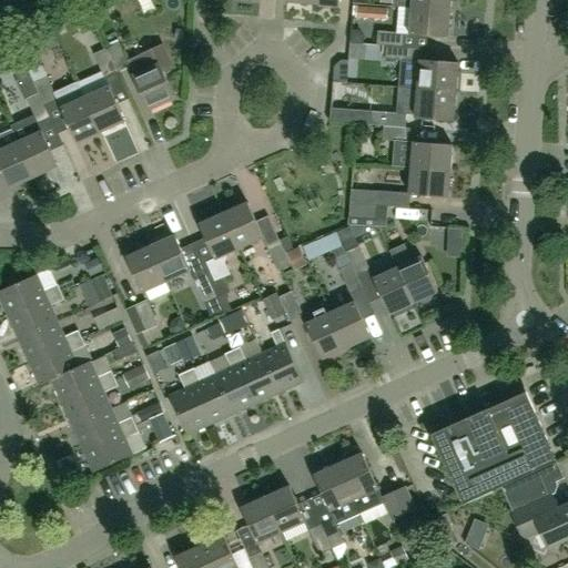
[(457,0),(411,0),(411,9),(449,11),(450,1),(457,2),(457,0)]
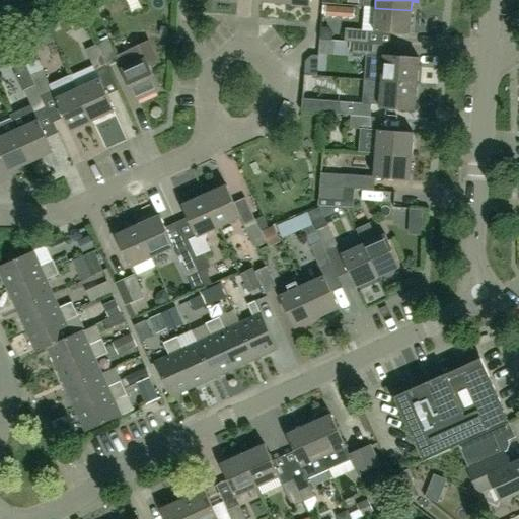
[(354,8),(326,5),(325,16),(353,18),(354,8)]
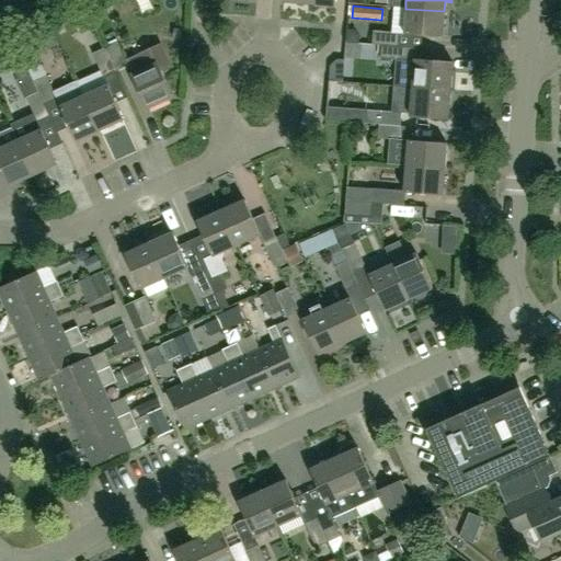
[(444,11),(405,9),(403,34),(442,37),(444,11)]
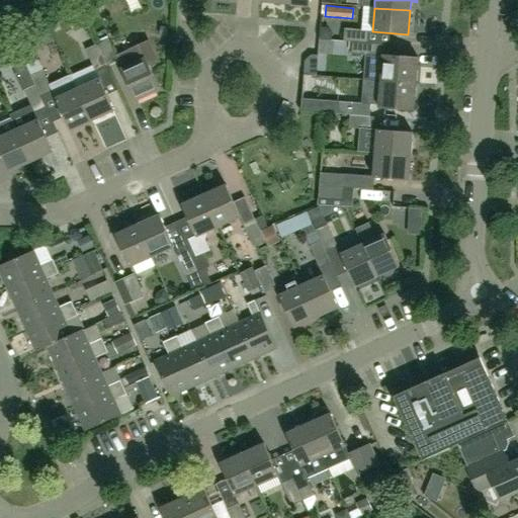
[(85,22),(80,12),(69,17),(72,22),(78,25),(85,22)]
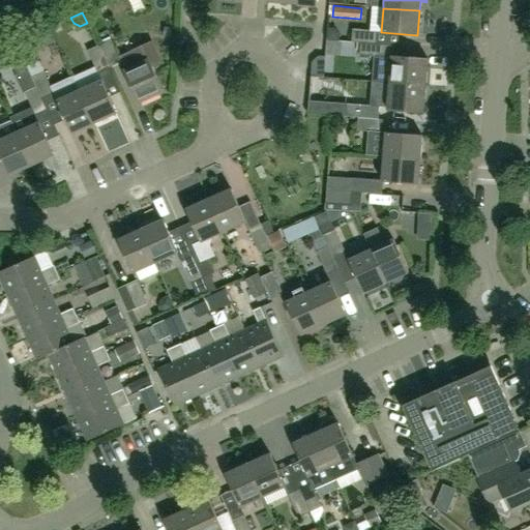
[(334,28),(327,27),(326,40),(339,41),(339,33),(334,28)]
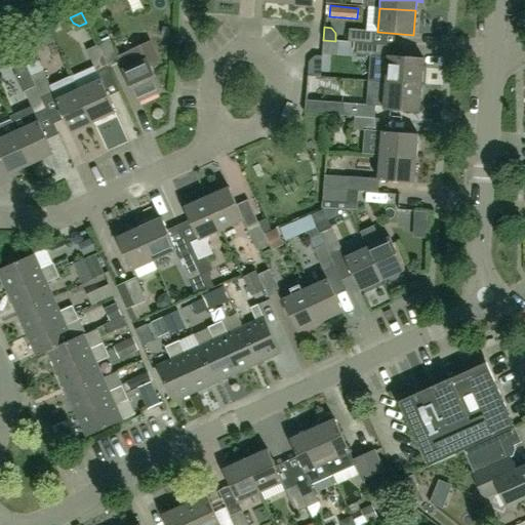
[(373,31),(349,29),(348,42),(357,43),(372,44),(373,31)]
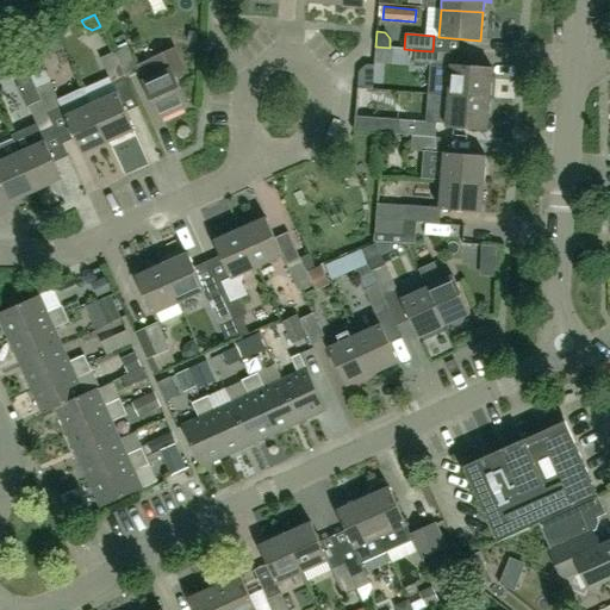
[(128,47),(113,53),(126,79),(139,74),(160,119),(186,107),(173,78),(185,72),(174,48),(150,58),(151,58),(136,66),(128,47)]
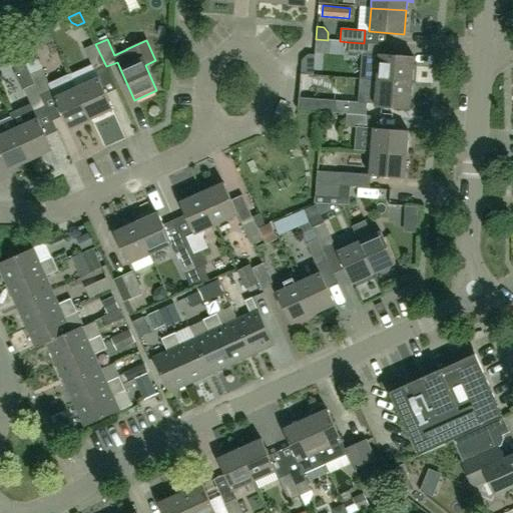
[(15,42),(0,48),(0,50),(7,65),(23,58),(15,42)]
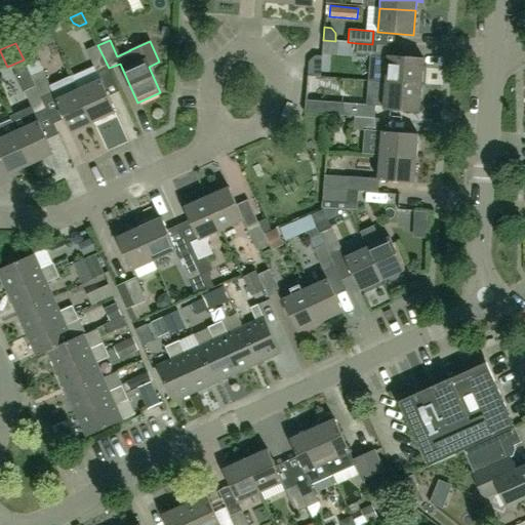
[(372,44),(357,43),(356,54),(388,56),(388,45),(372,44)]
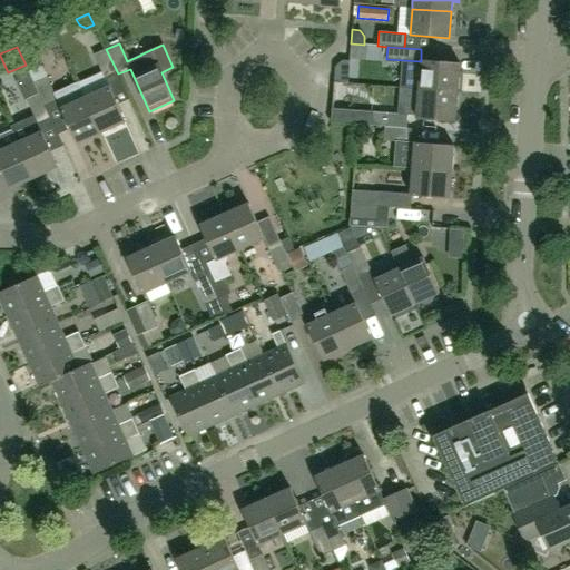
[(118,74),(106,49),(95,53),(106,79),(118,74)]
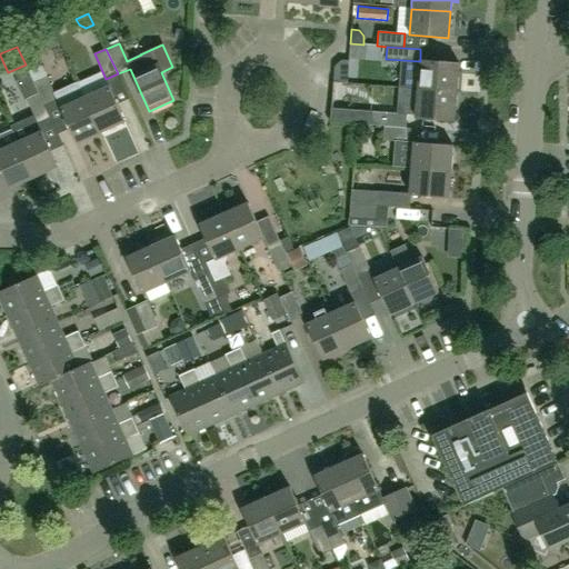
[(335,68),(332,82),(346,83),(348,60),(341,61),(335,68)]
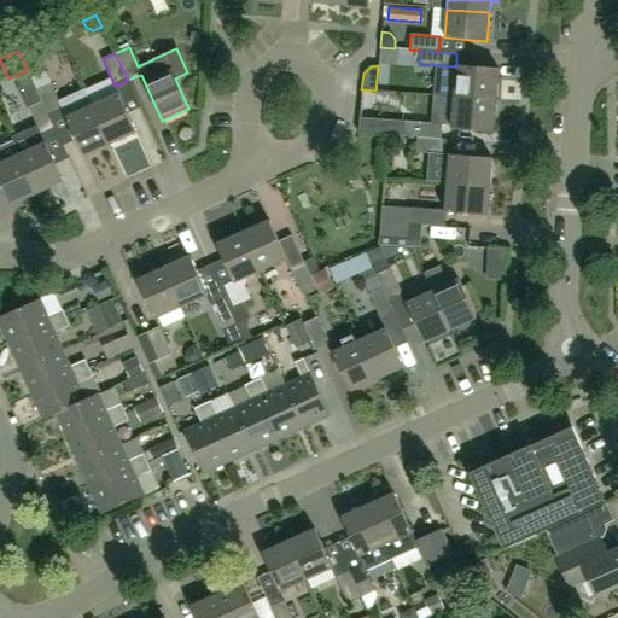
[(499,70),(456,66),(454,97),(496,100),(499,70)]
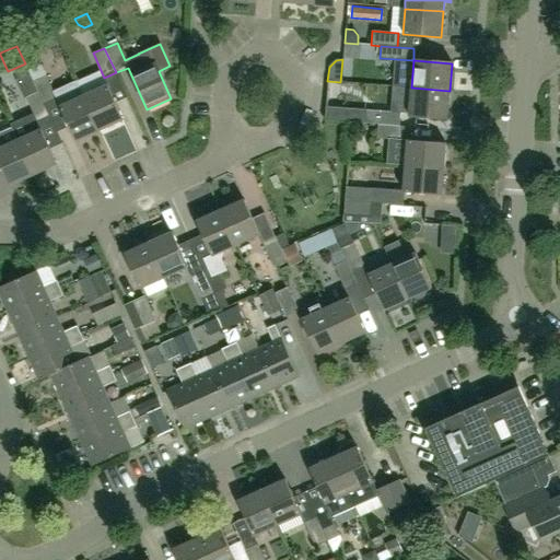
[(98,131),(83,96),(77,82),(53,92),(42,65),(28,70),(37,93),(38,92),(44,104),(56,98),(76,142),(98,131)]
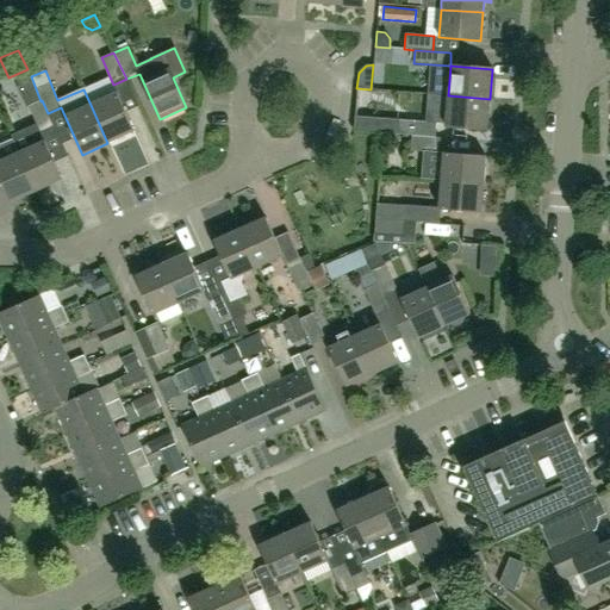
[(408,106),(431,107),(433,92),(408,91),(408,106)]
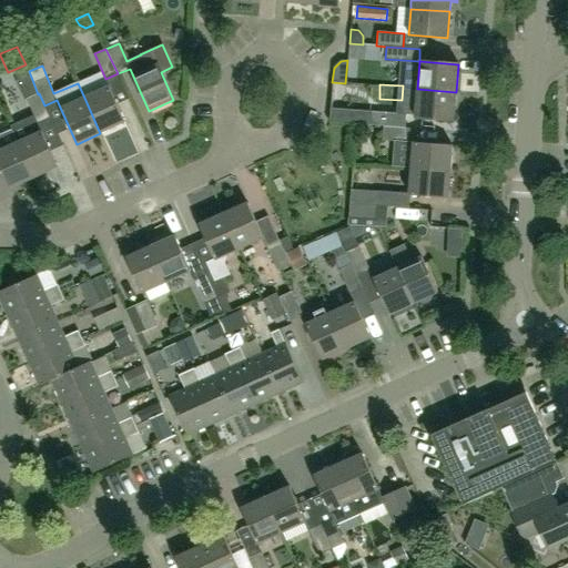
[(109,87),(84,98),(100,133),(124,122),(109,87)]
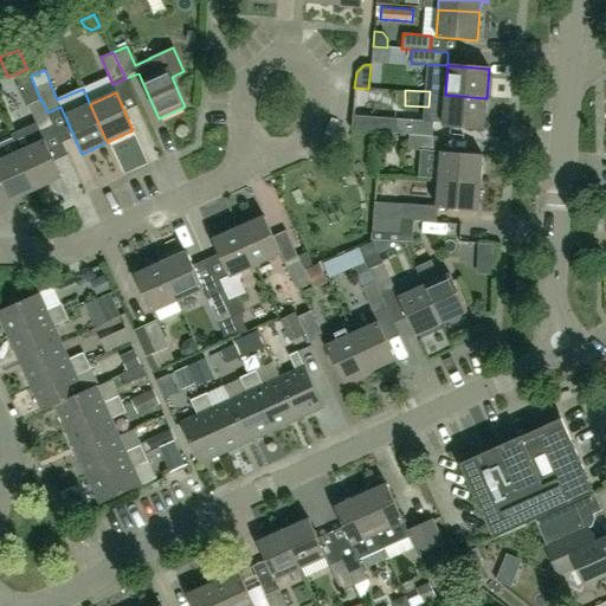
[(487,98),(445,95),(443,126),(484,129),(487,98)]
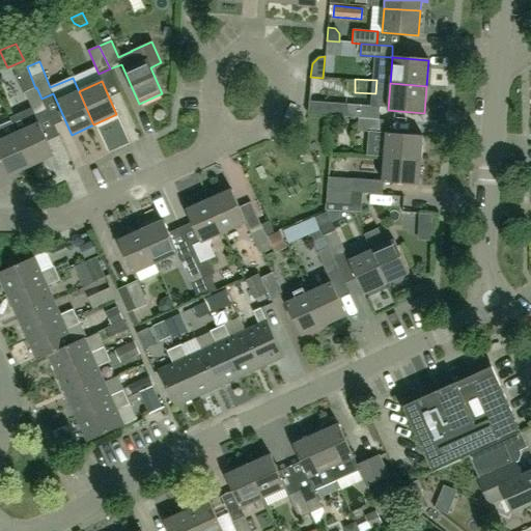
[(36,87),(35,88),(25,92),(35,116),(47,111),(42,99),(36,87)]
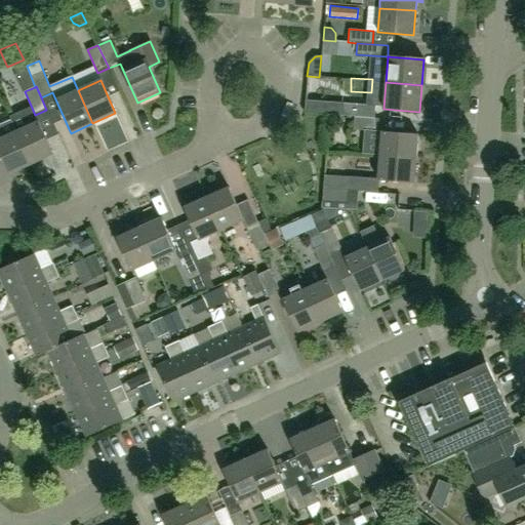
[(354,117),(379,119),(379,118),(374,118),(375,105),(334,102),(334,115),(354,117)]
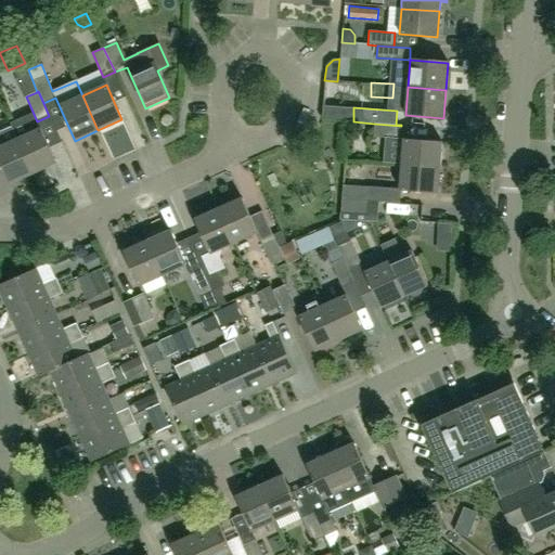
[(16,140),(33,173),(56,164),(40,129),(30,133),(24,120),(11,127),(17,139),(16,140)]
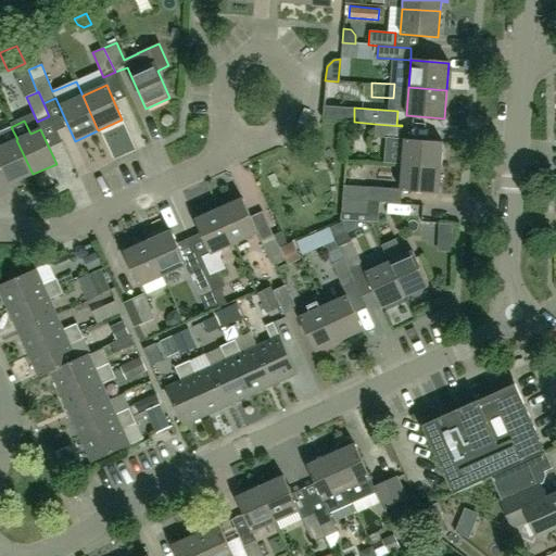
[(402,126),(375,124),(374,138),(401,139),(402,126)]
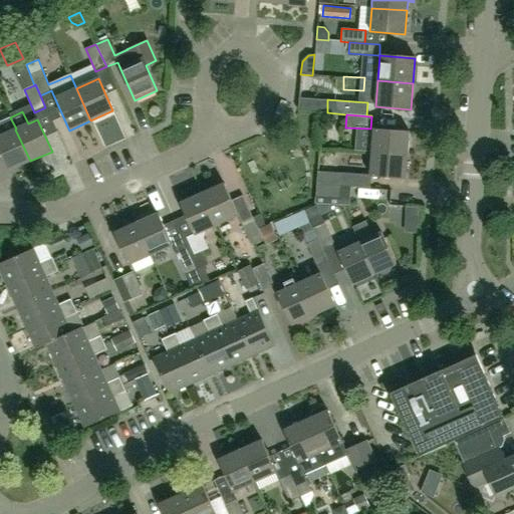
[(373,129),(371,153),(407,156),(409,132),(373,129)]
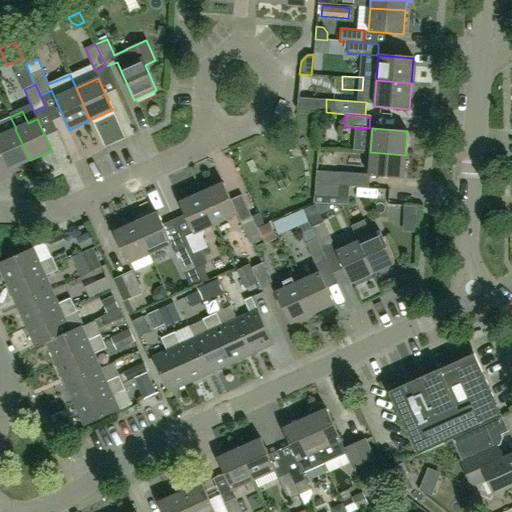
[(30,160),(15,129),(0,135),(0,152),(8,170),(30,160)]
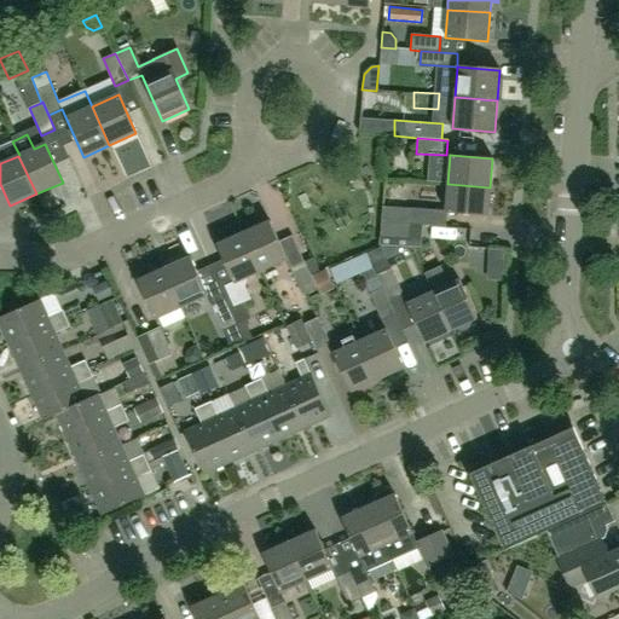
[(381,223),(411,225),(412,209),(399,208),(401,185),(400,180),(385,180),(381,223)]
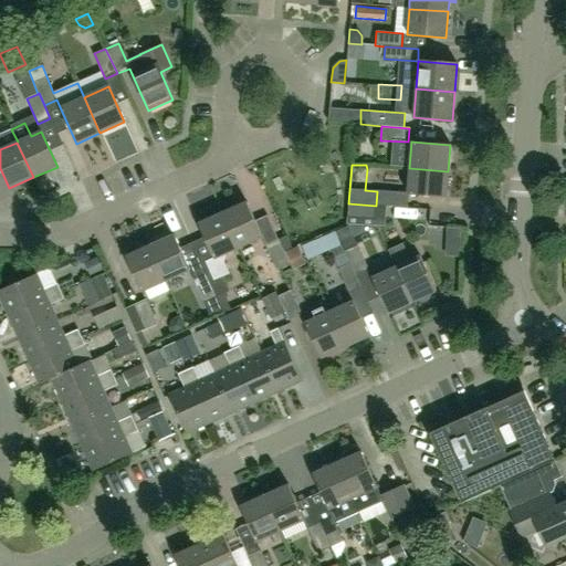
[(448,171),(409,168),(407,195),(446,198),(448,171)]
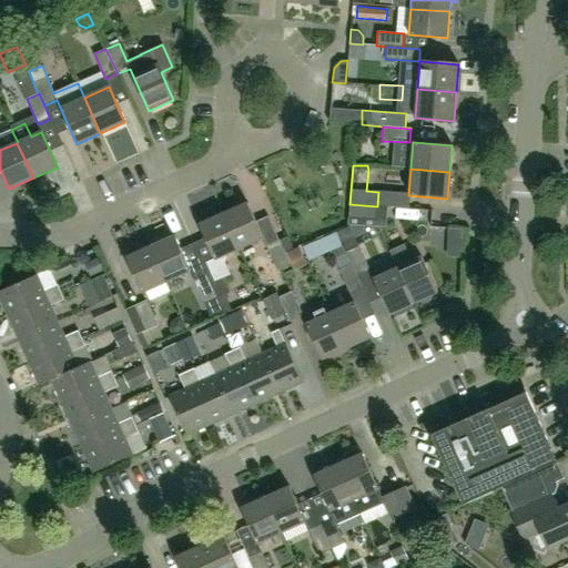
[(223,214),(239,250),(263,239),(246,203),(223,214)]
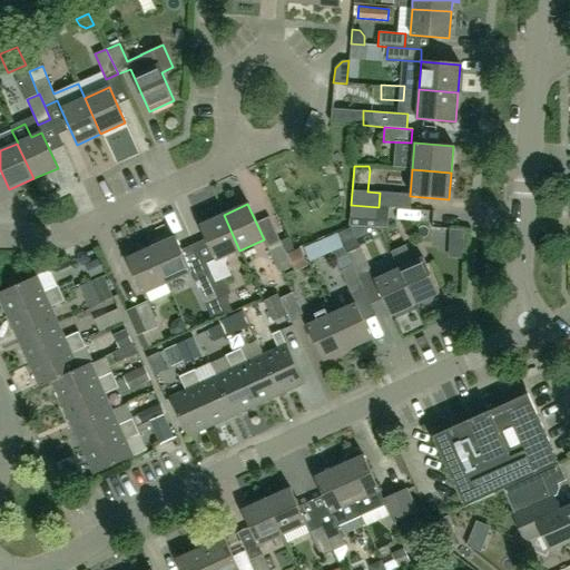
[(379,207),(351,205),(350,218),(376,220),(379,207)]
